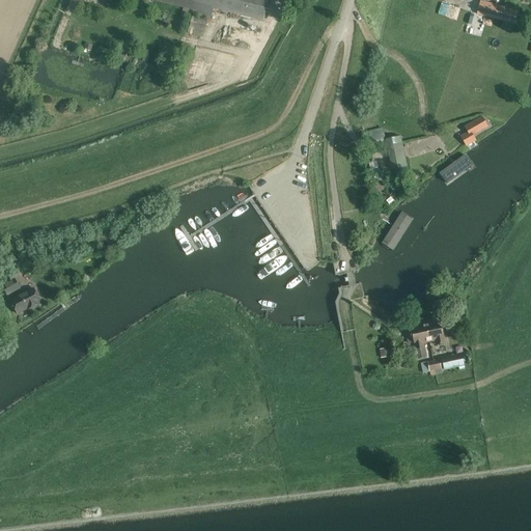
[(149,0),(150,0),(191,10),(190,14),(211,20),(213,8),(253,18),(263,21),(269,0),(149,0)]
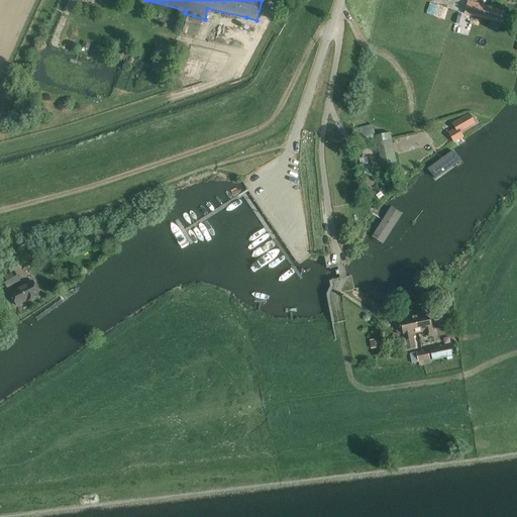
[(468,1),(464,12),(463,14),(501,24),(505,10),(468,1)]
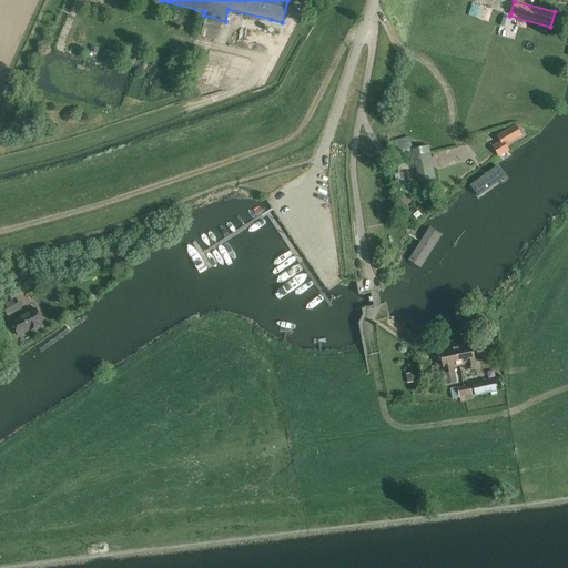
[(92,46),(90,51),(98,54),(100,48),(92,46)]
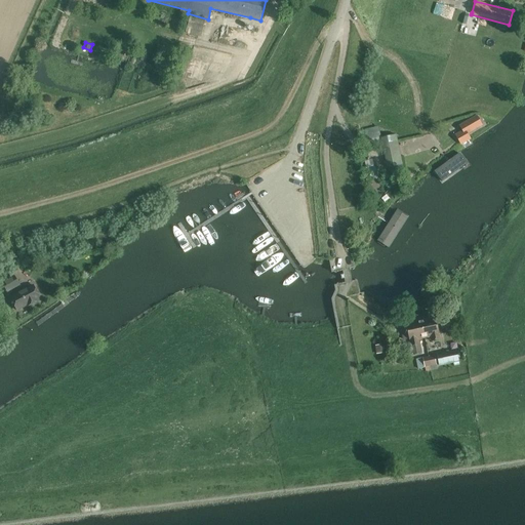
[(462,127),(467,134),(479,126),(475,119),(462,127)]
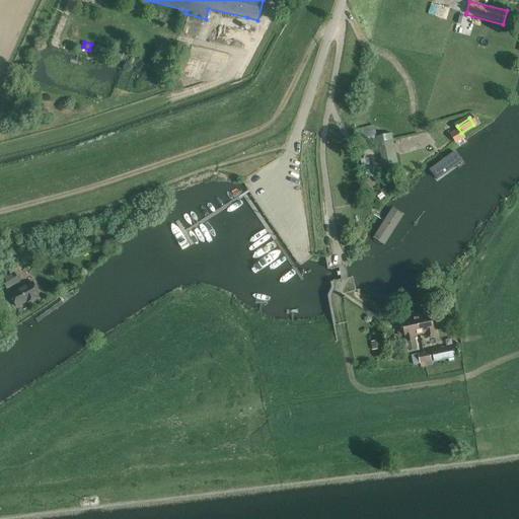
[(378,141),(378,142),(383,166),(397,163),(391,133),(377,136),(375,129),(361,132),(364,144),(378,141)]
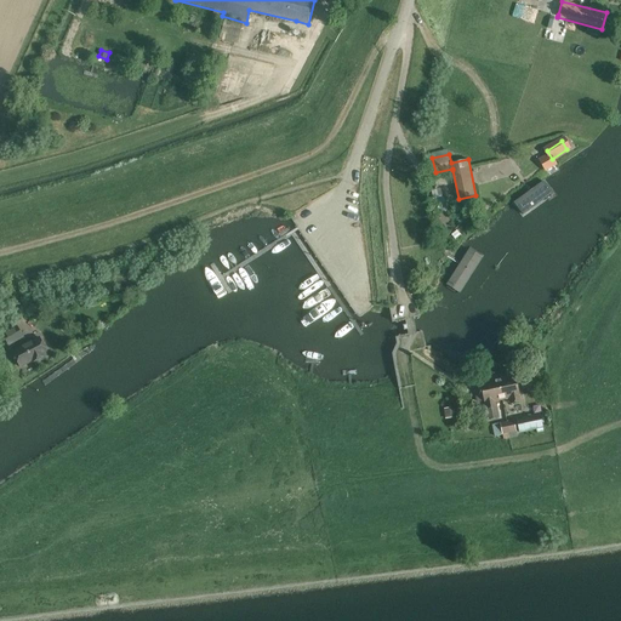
[(335,164),(320,169),(323,177),(339,172),(335,164)]
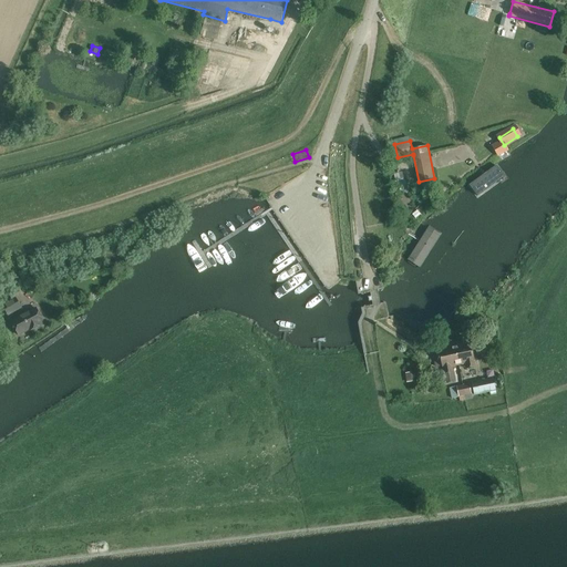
[(492,187),(486,179),(460,198),(464,205),(492,187)]
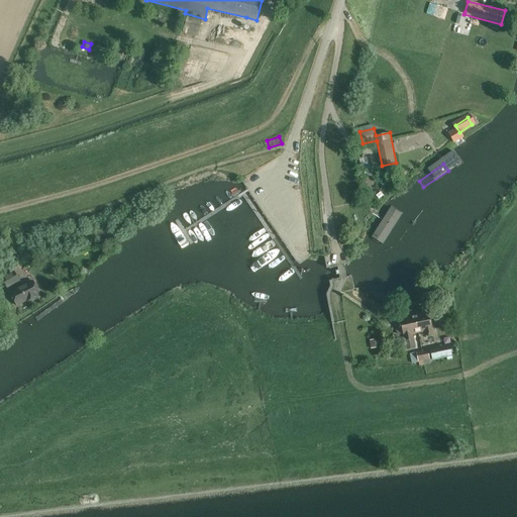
[(403,209),(393,203),(372,237),(383,244),(403,209)]
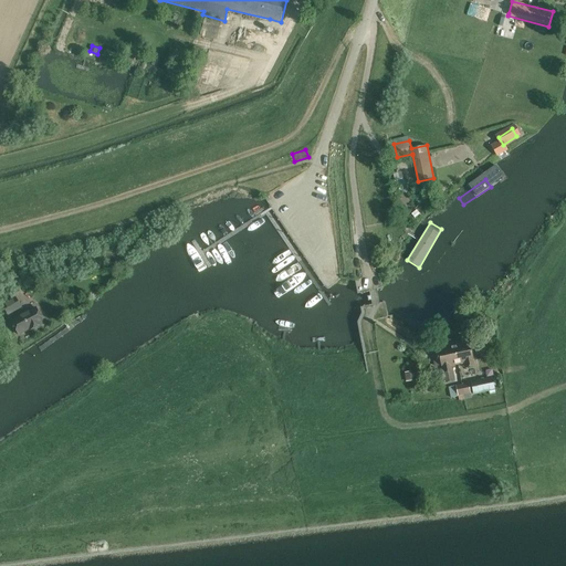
[(14,289),(8,293),(10,297),(17,293),(14,289)]
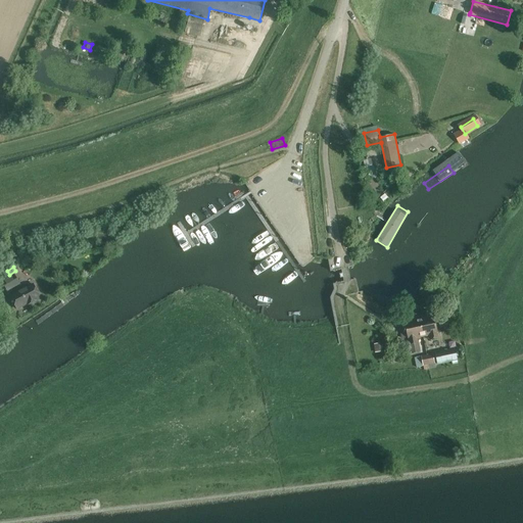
[(7,290),(19,283),(15,276),(3,283),(7,290)]
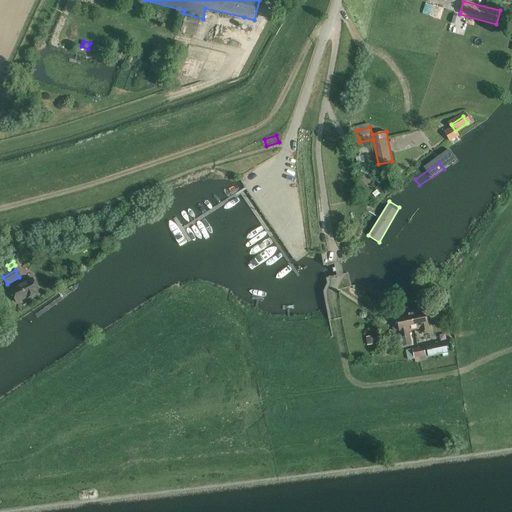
[(10,290),(16,302),(27,297),(29,300),(32,298),(35,296),(39,295),(37,291),(39,290),(33,279),(10,290)]
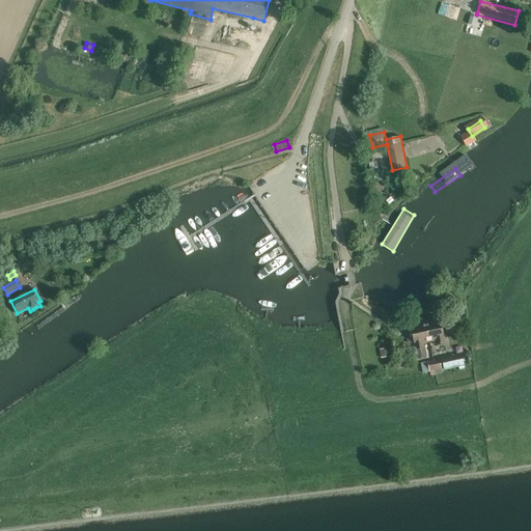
[(448,290),(443,296),(448,301),(453,296),(448,290)]
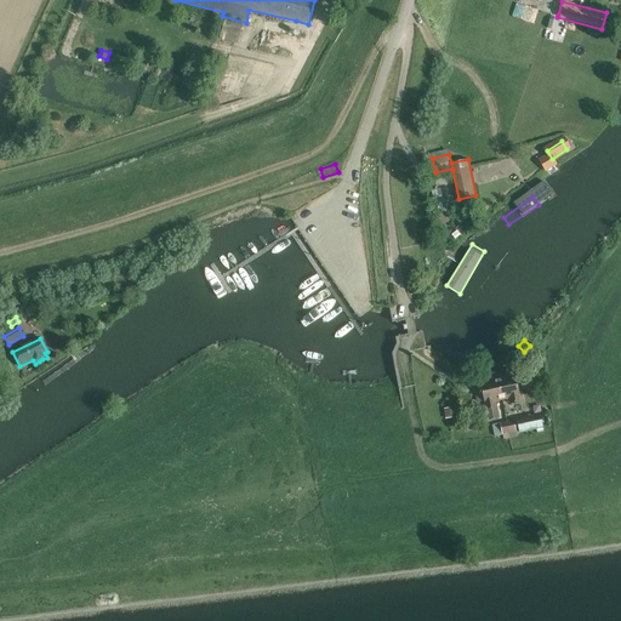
[(495,402),(496,402),(510,399),(511,405),(520,404),(519,396),(518,388),(516,376),(506,379),(507,383),(503,385),(503,389),(495,392),(496,398),(494,398),(495,402)]
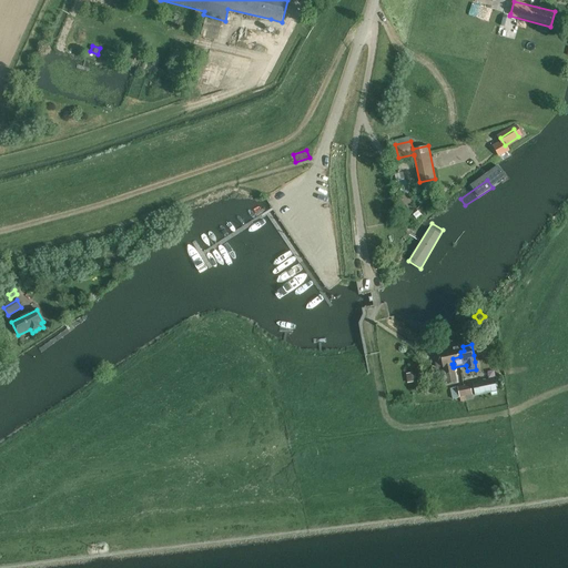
[(439,351),(442,362),(446,384),(456,382),(454,367),(453,367),(452,364),(454,364),(453,358),(460,356),(460,352),(464,351),(463,346),(463,345),(448,347),(448,350),(439,351)]
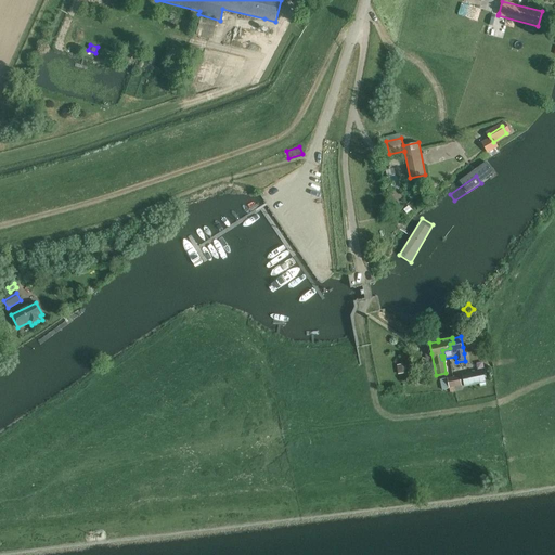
[(408,362),(397,364),(398,374),(409,372),(408,362)]
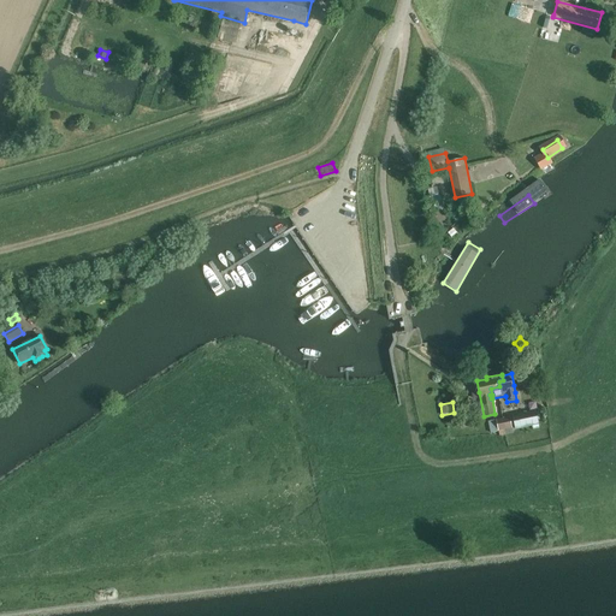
[(535,410),(513,414),(516,428),(539,425),(535,410)]
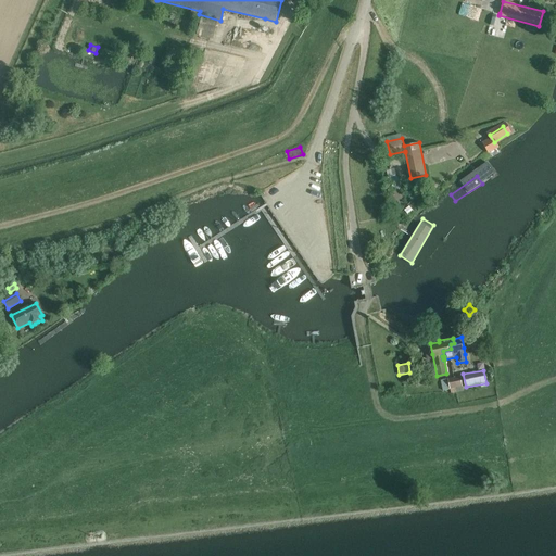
[(463,390),(463,389),(462,384),(459,376),(452,377),(455,392),(463,390)]
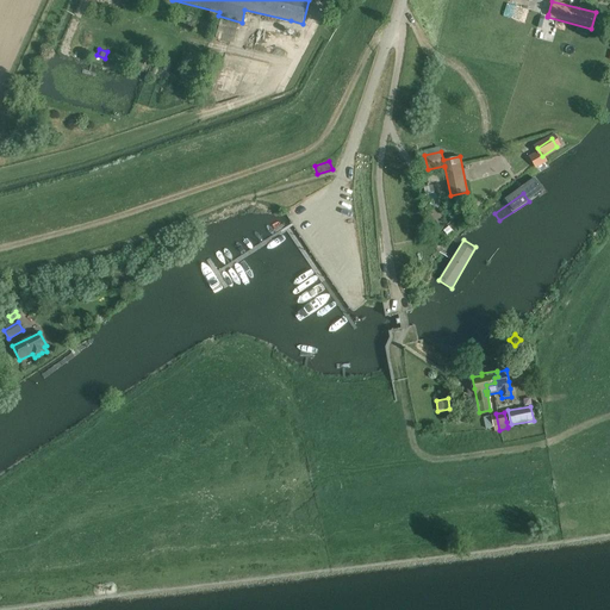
[(485,427),(495,425),(496,431),(499,430),(496,414),(483,417),(485,427)]
